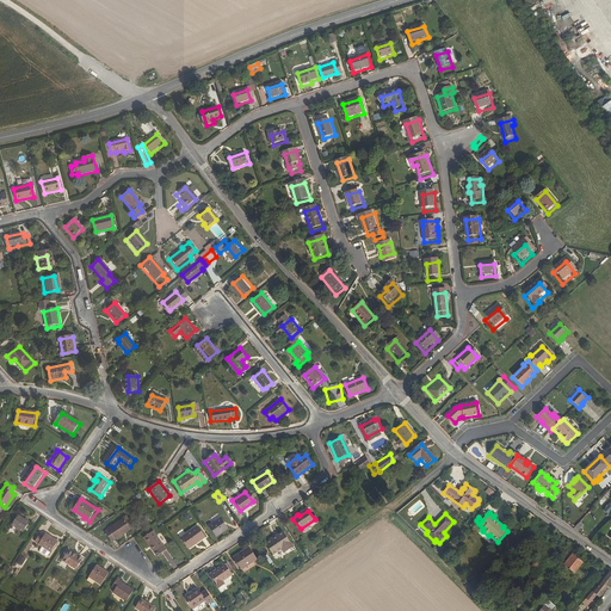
[(24,534),(30,524),(19,517),(13,525),(24,534)]
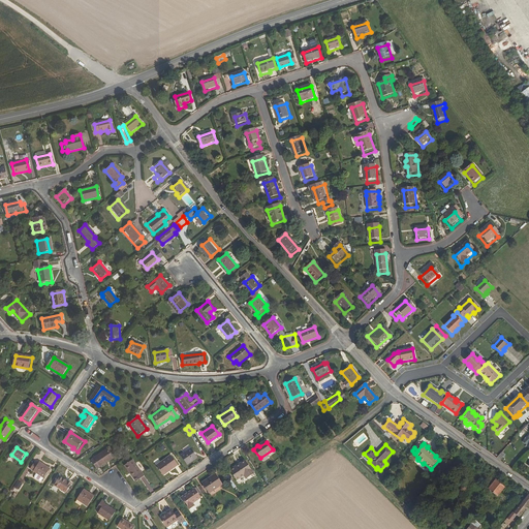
[(114,459),(109,449),(92,461),(98,470),(114,459)]
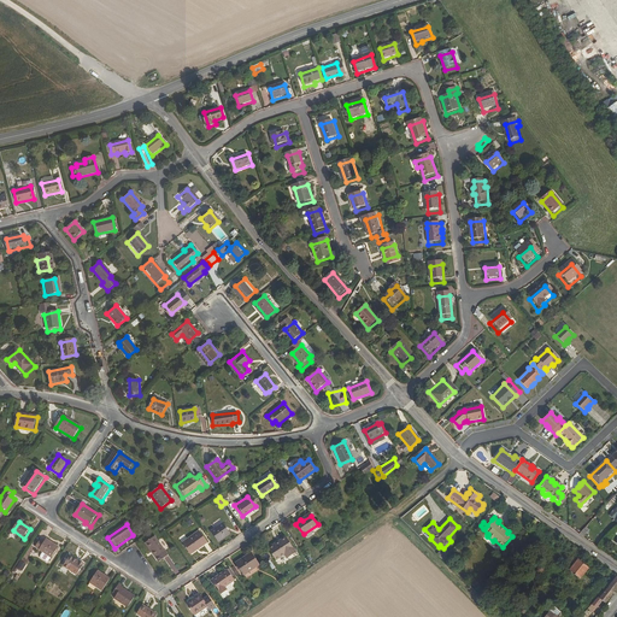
[(228,533),(222,524),(210,532),(216,541),(228,533)]
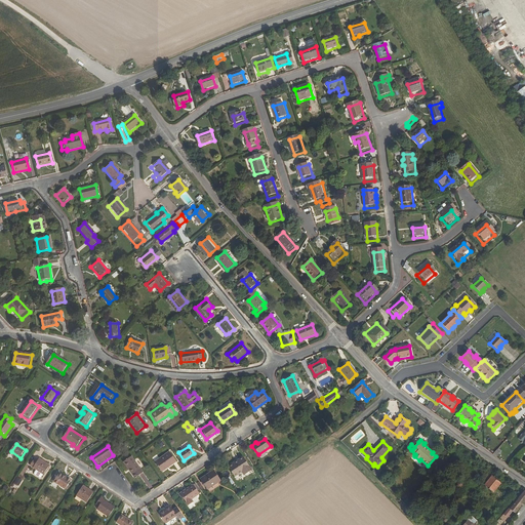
[(499,449),(493,455),(497,457),(502,452),(499,449)]
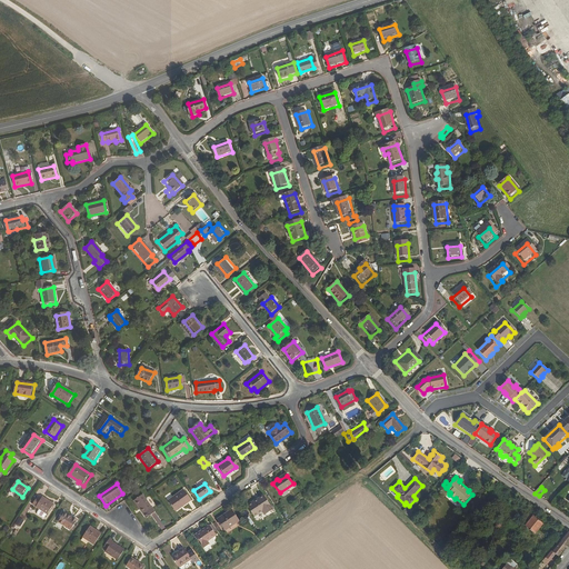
[(187,505),(178,492),(169,499),(177,511),(187,505)]
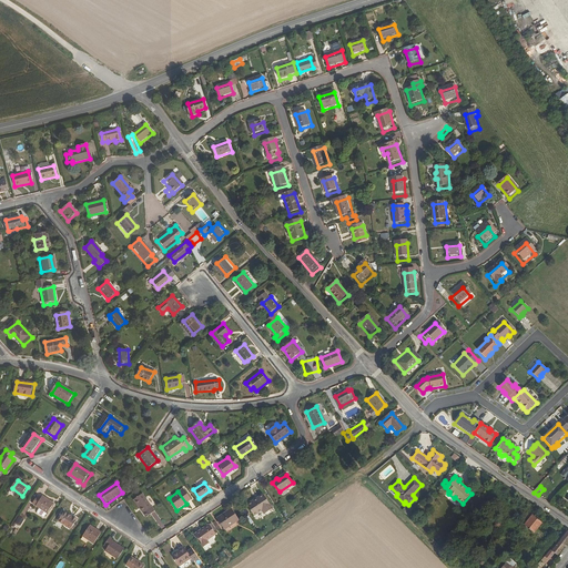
[(155,511),(143,494),(133,500),(145,518),(155,511)]
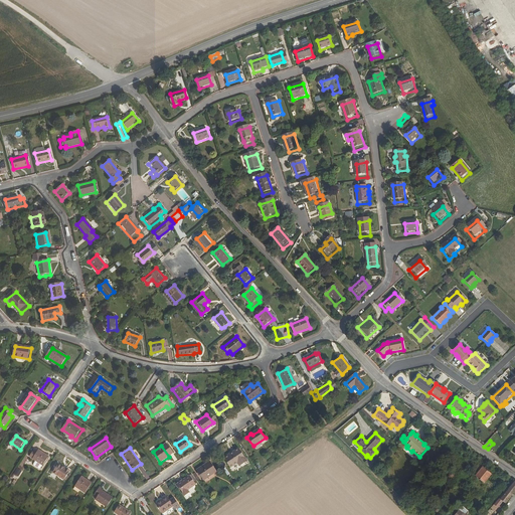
[(238,467),(245,462),(236,449),(221,459),(227,469),(236,463),(238,467)]
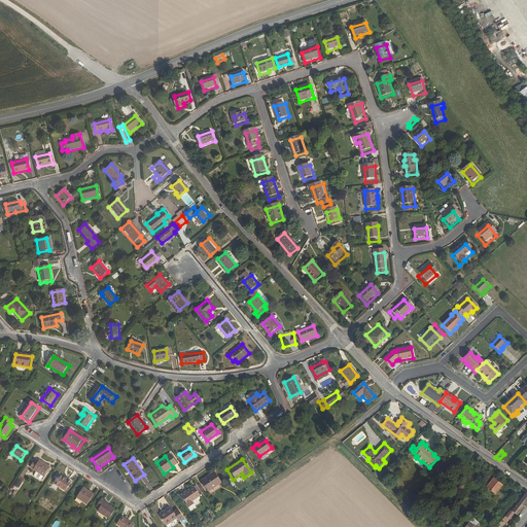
[(37,462),(34,461),(30,467),(36,471),(34,476),(38,480),(41,480),(43,476),(49,467),(39,460),(37,462)]
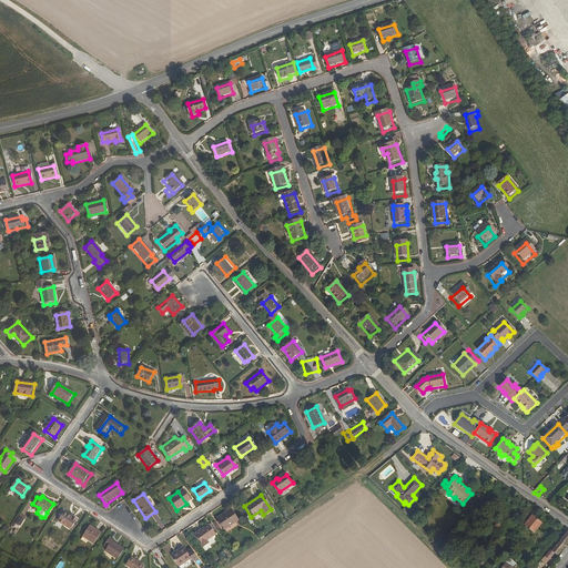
[(225,531),(239,523),(231,511),(217,521),(225,531)]
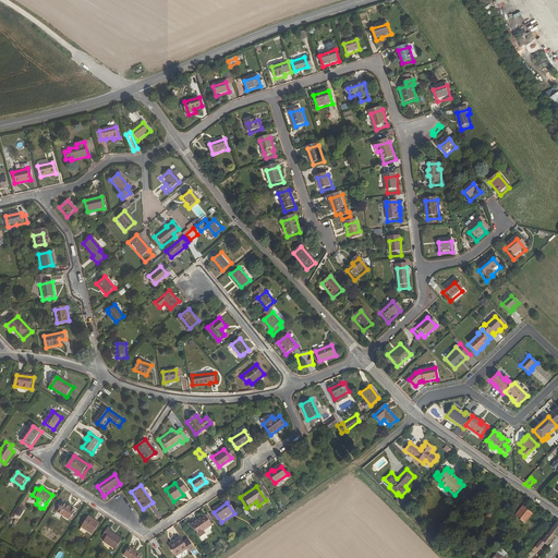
[(70,520),(75,510),(71,507),(71,508),(63,504),(58,512),(70,520)]
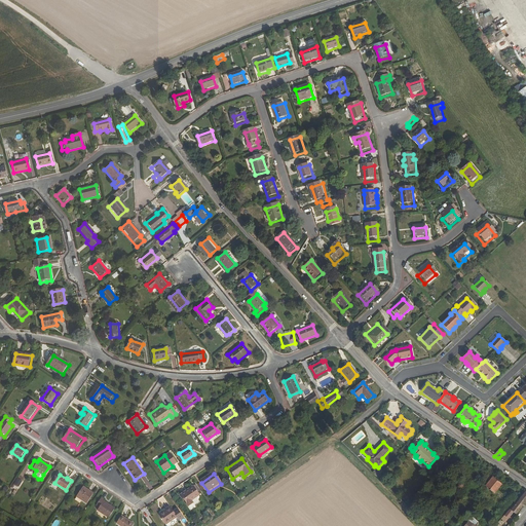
[(501,484),(491,475),(484,484),(494,493),(501,484)]
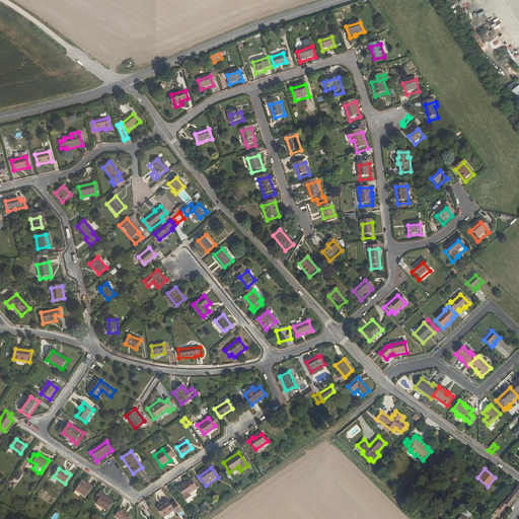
[(18,480),(22,473),(17,470),(13,477),(18,480)]
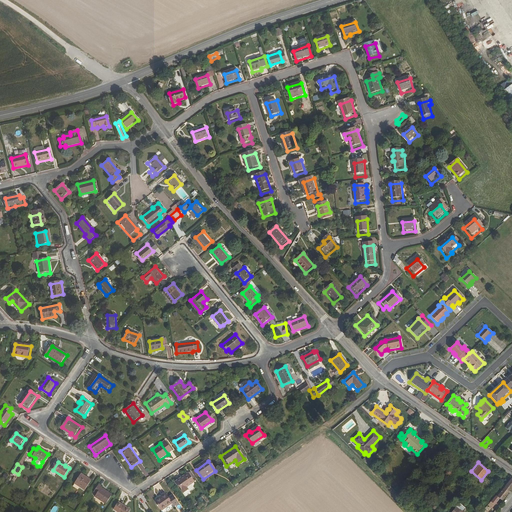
[(90,482),(80,474),(73,484),(84,491),(90,482)]
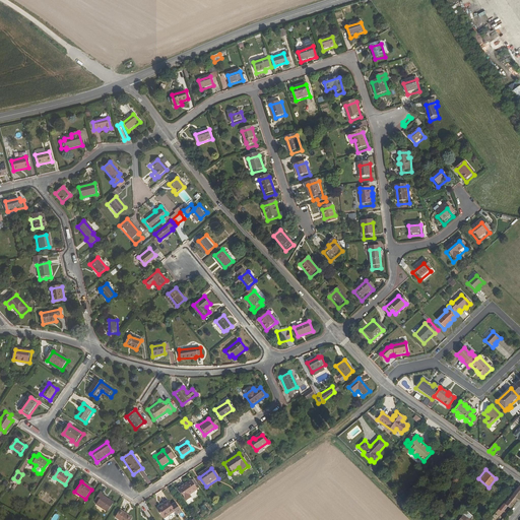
[(198,492),(191,482),(177,492),(186,504),(191,501),(189,499),(198,492)]
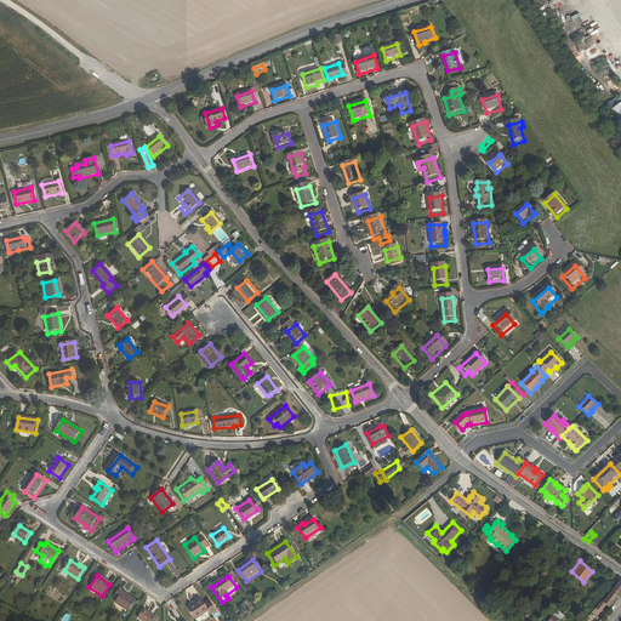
[(609,607),(620,591),(620,579),(620,580),(596,609),(600,613),(607,604),(609,607)]
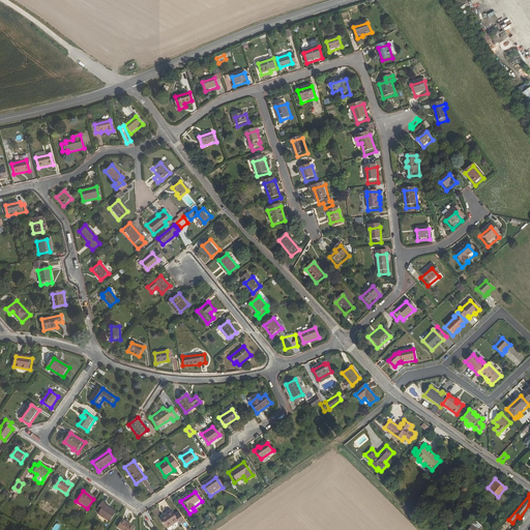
[(110,523),(116,512),(106,506),(107,504),(102,502),(96,510),(99,513),(98,516),(110,523)]
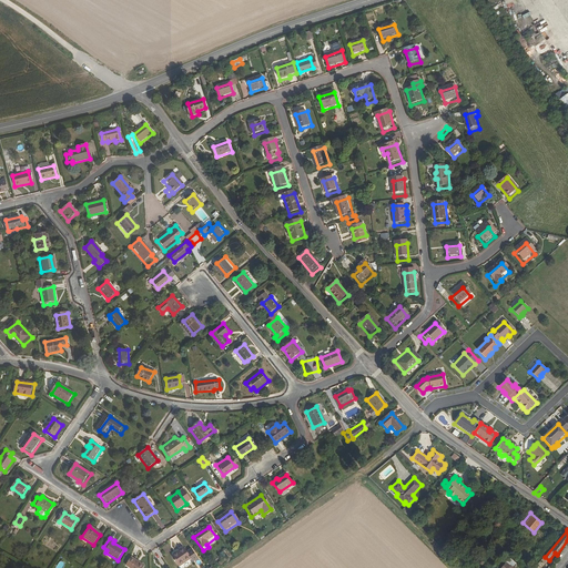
[(191,560),(183,548),(179,551),(180,554),(173,558),(180,567),(191,560)]
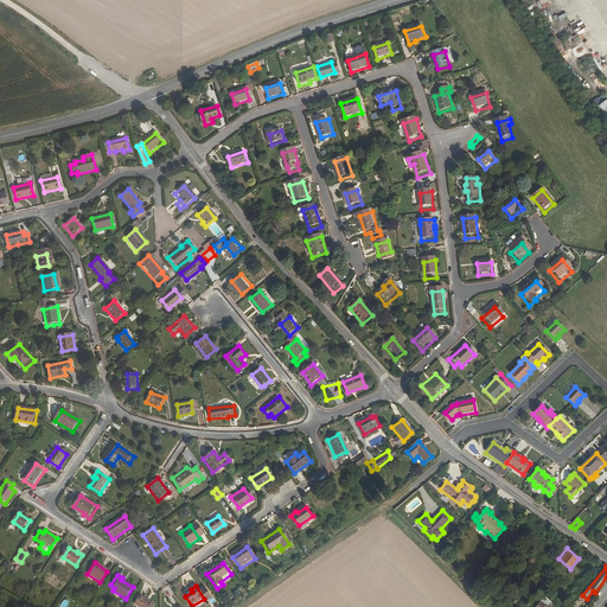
[(154,606),(155,606),(141,596),(135,605),(138,606),(154,606)]
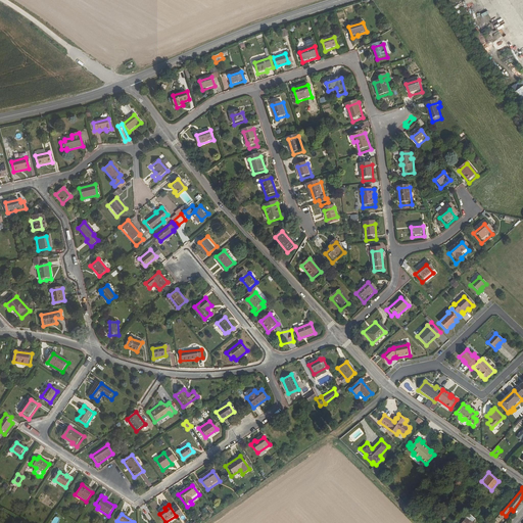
[(470,514),(461,522),(472,522),(475,519),(470,514)]
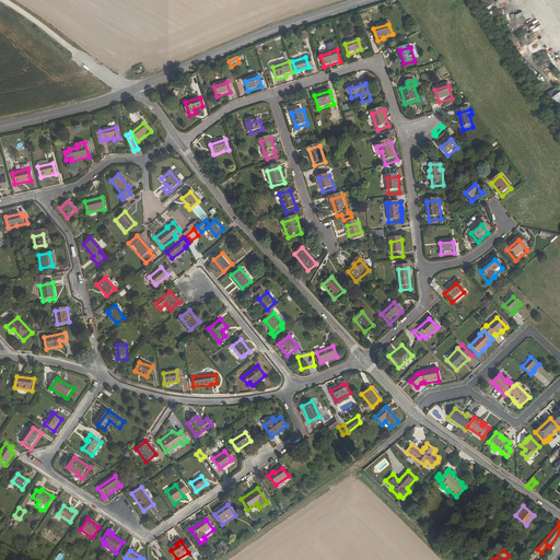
All buildings are outlined.
